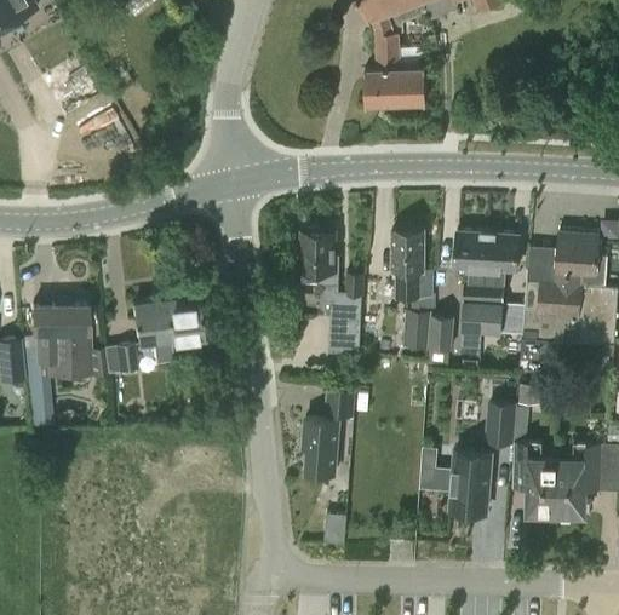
[(0,26),(34,7),(29,0),(0,0),(0,26)]
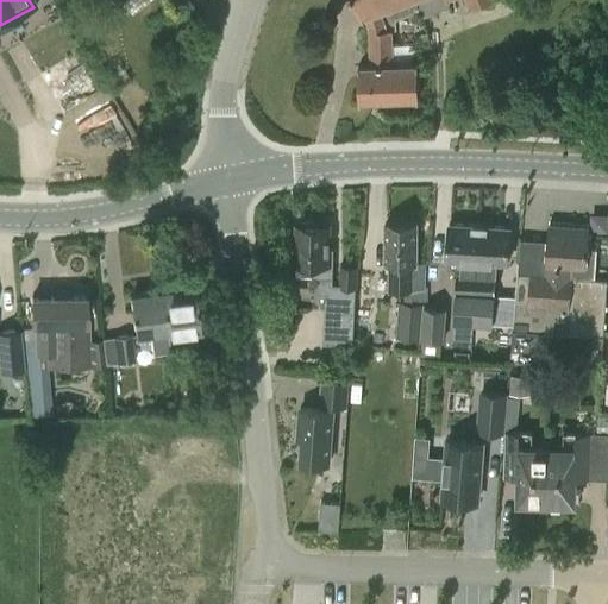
[(364,21),(368,32),(369,69),(357,70),(357,71),(358,105),(418,102),(418,68),(392,68),(392,50),(392,36),(396,36),(395,25),(419,17),(421,24),(451,13),(446,2),(452,0),(463,0),(469,14),(495,4),(494,0),(353,0),(362,21),(364,21)]
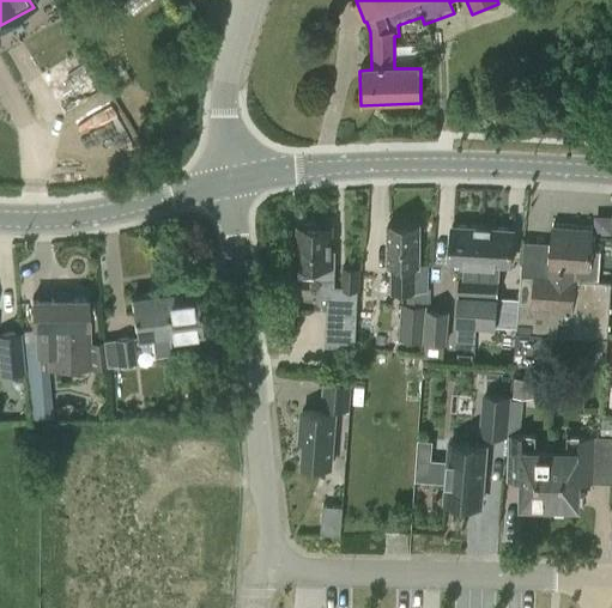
[(483,232),(452,230),(449,267),(465,268),(464,281),(459,281),(456,330),(476,332),(483,232)]
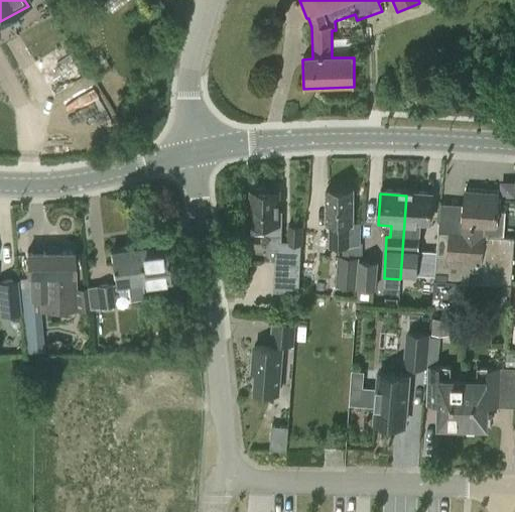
[(438,227),(432,298),(506,303),(512,241),(501,239),(504,216),(497,215),(497,196),(464,194),(462,228),(438,227)]
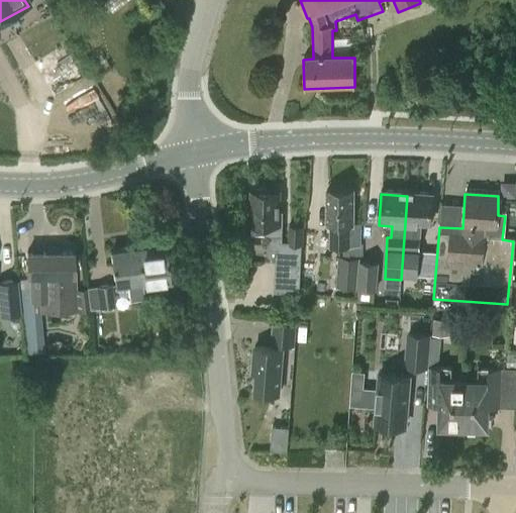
[(250,229),(250,240),(270,240),(269,258),(277,258),(275,299),(299,300),(300,276),(301,249),(303,249),(304,229),(287,229),(287,246),(281,246),(282,216),(279,216),(279,196),(252,195),(250,195),(250,229)]
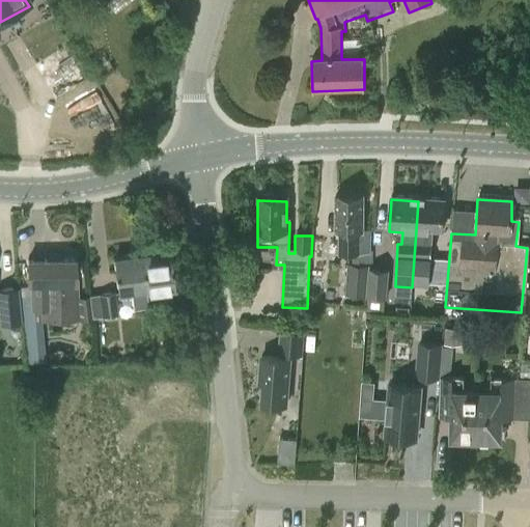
[(362,236),(363,200),(335,200),(335,236),(335,242),(339,242),(339,258),(352,258),(352,269),(346,269),(344,299),(366,300),(368,271),(369,271),(369,258),(368,258),(368,236),(362,236)]
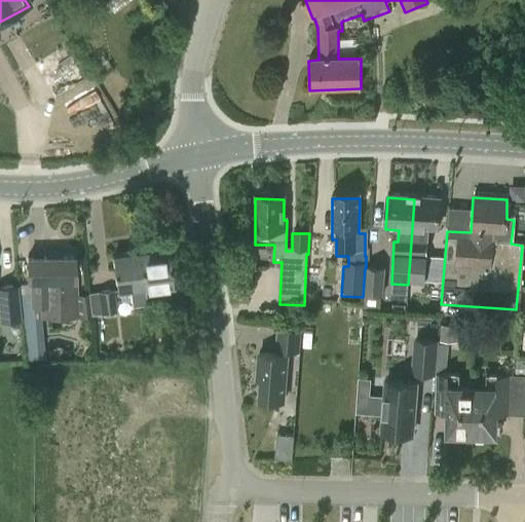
[(424,285),(442,286),(444,261),(425,260),(426,244),(423,244),(424,231),(438,232),(440,201),(414,199),(408,285),(424,286),(424,285)]
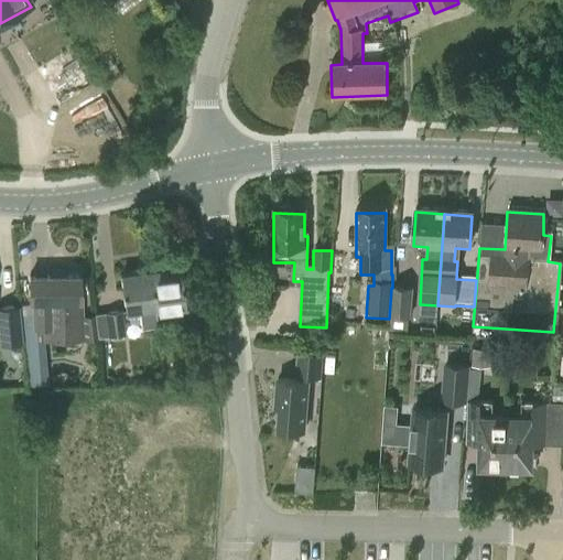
[(180,270),(149,275),(153,308),(164,307),(164,311),(184,309),(183,301),(180,270)]
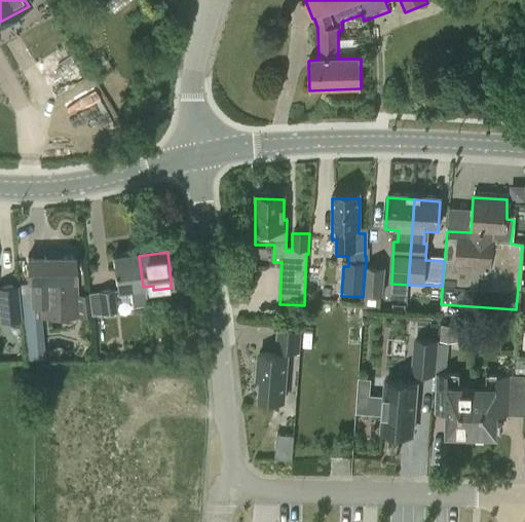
[(112,260),(114,281),(116,295),(128,293),(130,307),(146,305),(144,291),(143,287),(139,256),(112,260)]
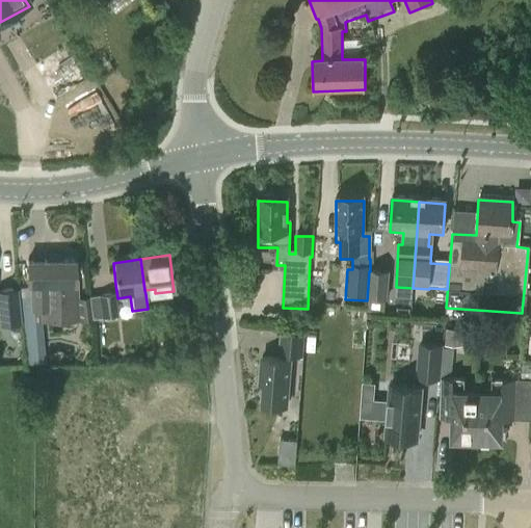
[(91,323),(91,321),(88,298),(75,299),(75,287),(75,263),(27,264),(27,284),(27,287),(29,312),(41,312),(41,324),(76,323),(91,323)]
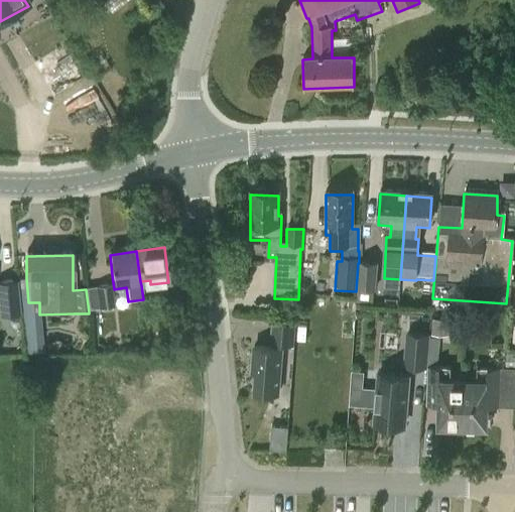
[(375,295),(378,265),(359,263),(358,263),(356,291),(356,293),(375,295)]
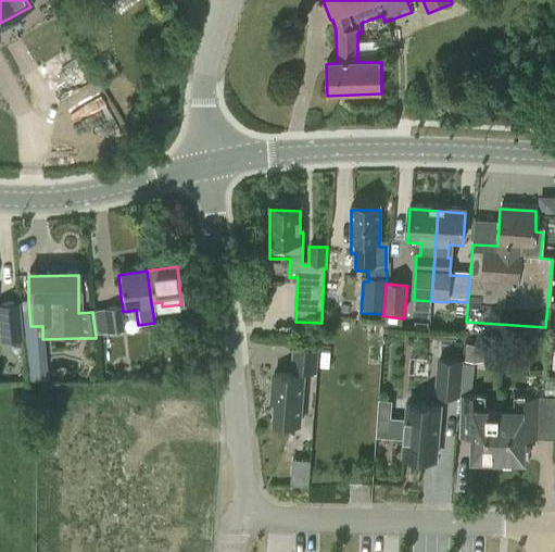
[(0,321),(2,342),(21,341),(17,306),(0,308),(0,321)]
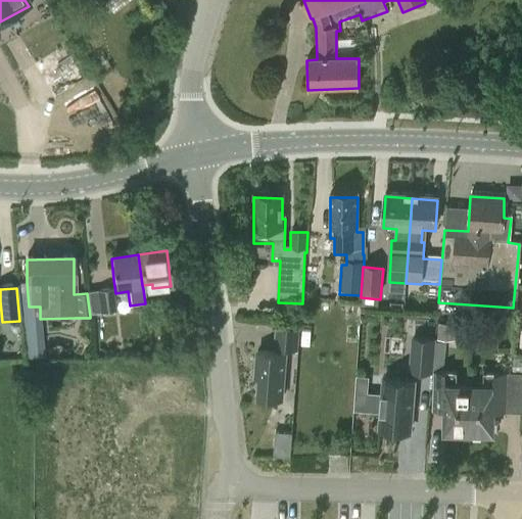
[(112,292),(111,290),(87,293),(90,316),(115,312),(112,292)]
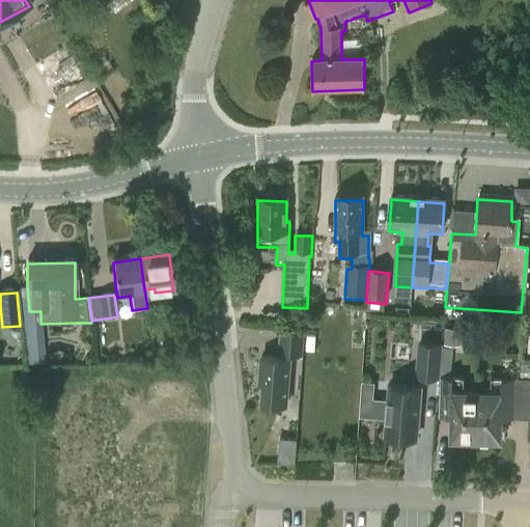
[(23,326),(25,354),(39,352),(37,325),(23,326)]
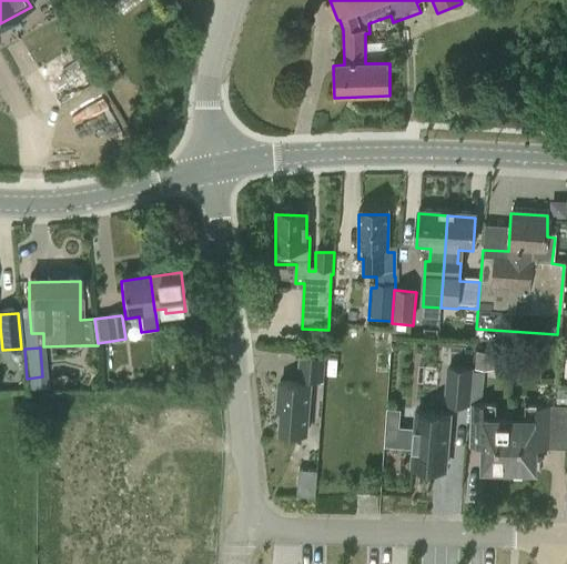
[(324,361),(300,359),(297,383),(322,385),(324,361)]
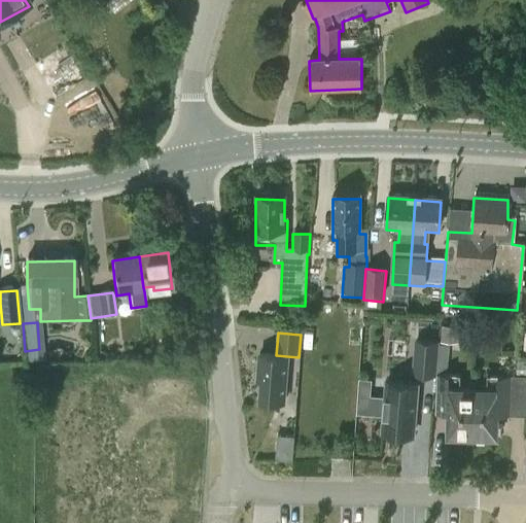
[(413,341),(410,376),(435,378),(437,343),(413,341)]
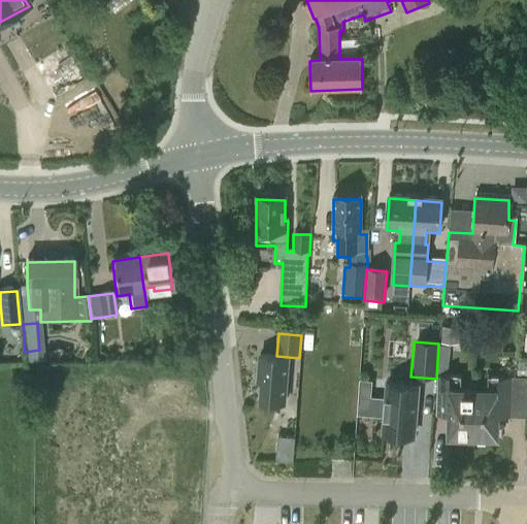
[(260,404),(262,405),(265,408),(273,410),(277,406),(285,406),(288,361),(259,359),(257,384),(261,385),(260,404)]
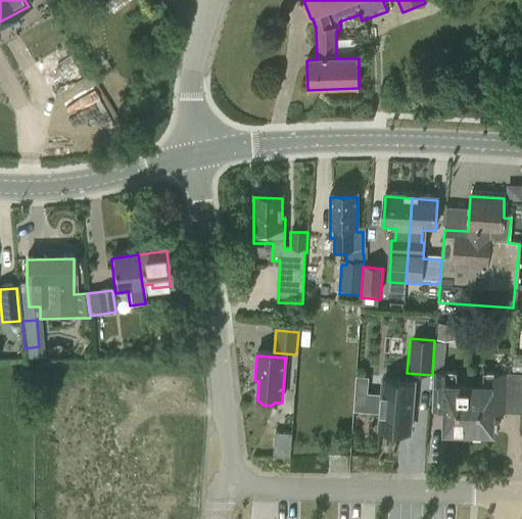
[(469,389),(469,393),(467,438),(493,438),(493,416),(506,416),(506,414),(521,413),(521,374),(507,374),(507,377),(481,377),(481,389),(469,389)]
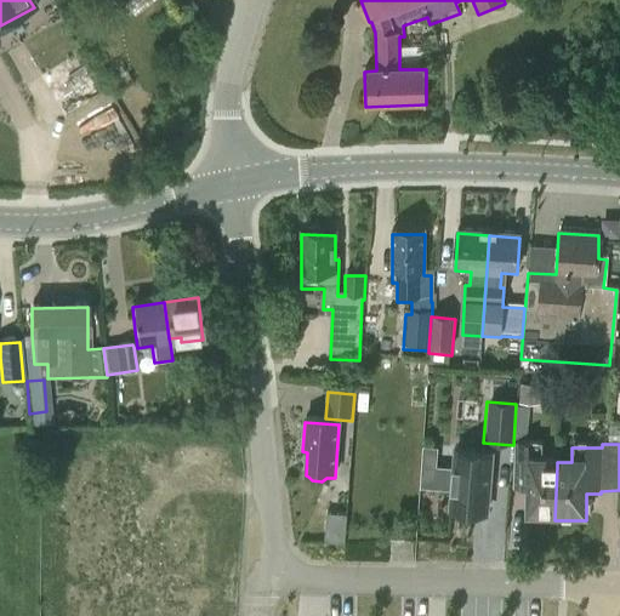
[(527,492),(527,519),(555,520),(557,467),(557,462),(541,462),(542,446),(513,445),(513,492),(527,492)]
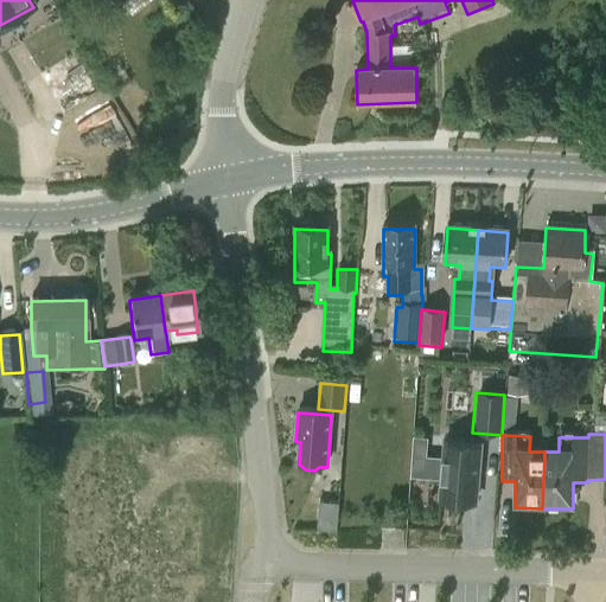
[(440,482),(442,482),(441,503),(447,503),(447,506),(459,506),(460,504),(476,505),(480,447),(446,443),(444,463),(441,462),(440,482)]
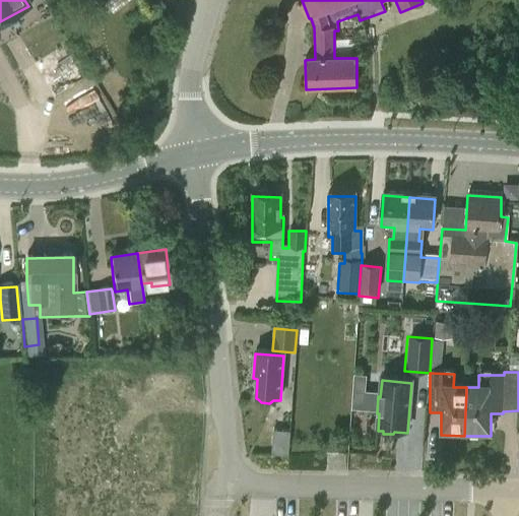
[(274,456),(290,457),(292,432),(275,431),(274,456)]
